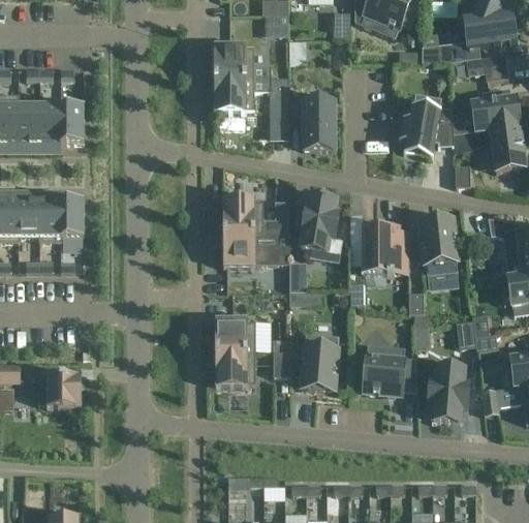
[(288,0),(276,0),(276,14),(288,14),(288,0)]
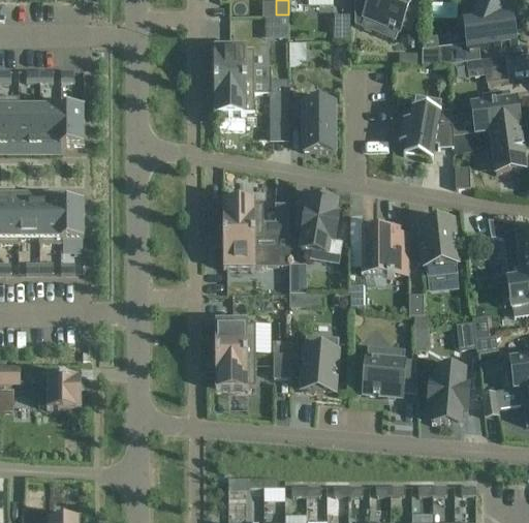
[(354,0),(354,21),(354,22),(361,24),(395,38),(400,24),(410,28),(416,11),(416,0),(354,0)]
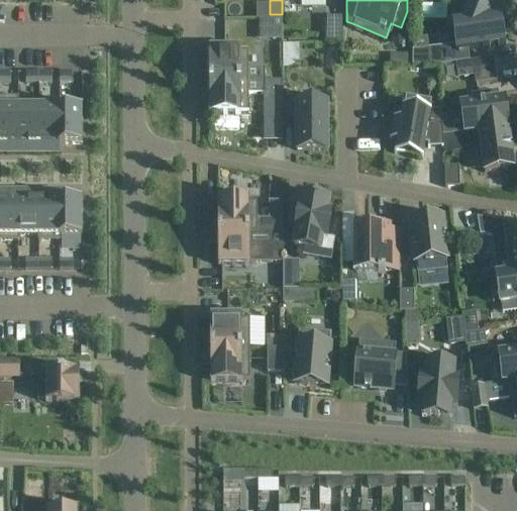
[(452,17),(455,40),(427,44),(430,62),(439,61),(470,57),(468,44),(504,39),(503,32),(500,11),(492,12),(495,3),(494,2),(489,0),(466,0),(458,16),(452,17)]
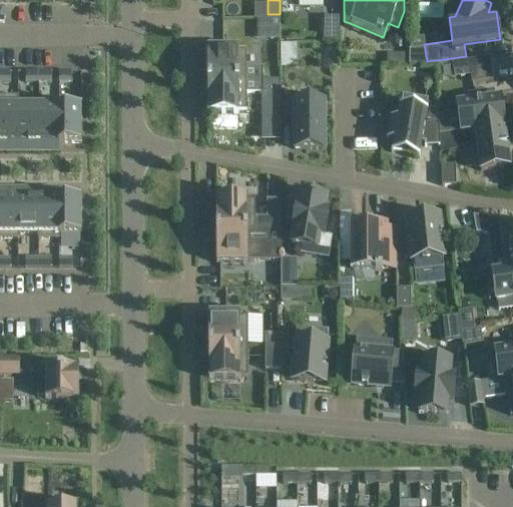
[(340,38),(340,12),(323,12),(323,38),(340,38)]
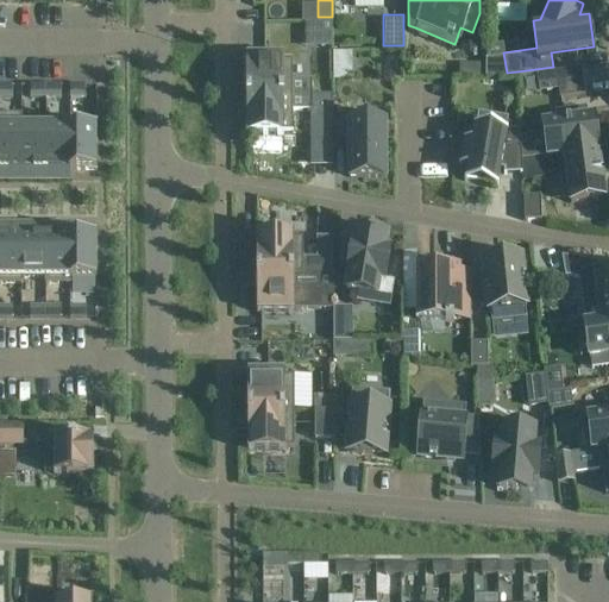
[(306,17),(306,31),(321,31),(321,41),(332,41),(332,17),(318,17),(306,17)]
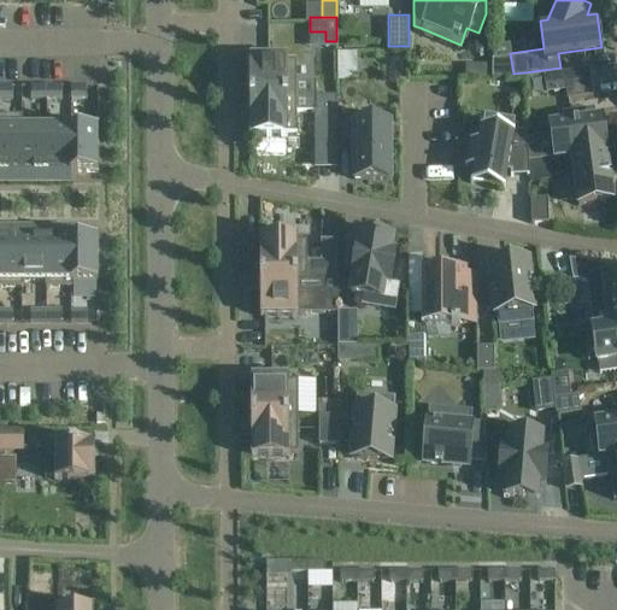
[(338,48),(338,72),(352,72),(352,48),(338,48)]
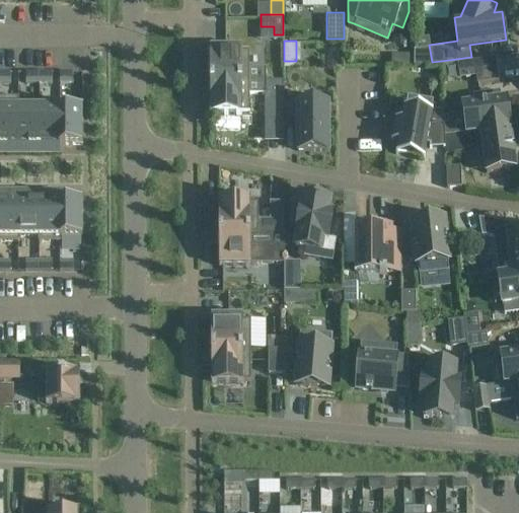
[(210,77),(266,76),(266,64),(249,64),(249,46),(241,46),(241,43),(210,43),(210,77)]
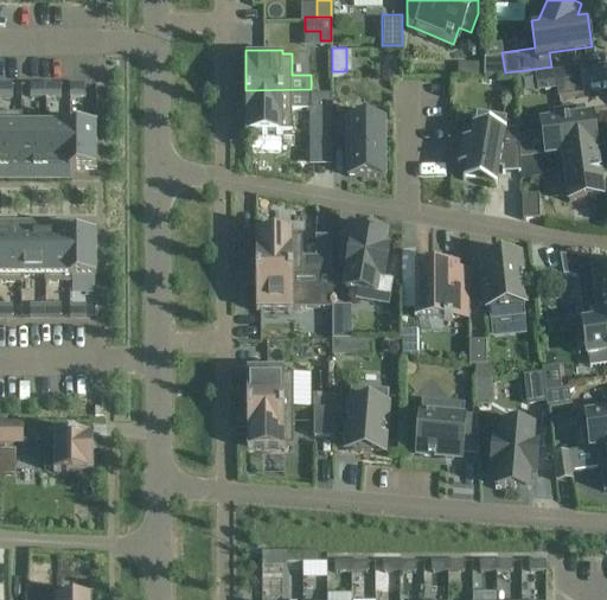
[(484,58),(458,58),(458,72),(484,72),(484,58)]
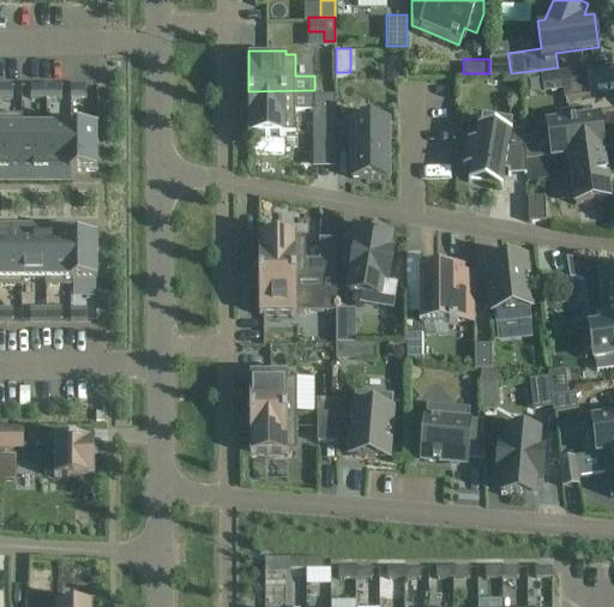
[(587,64),(561,67),(565,94),(590,90),(587,64)]
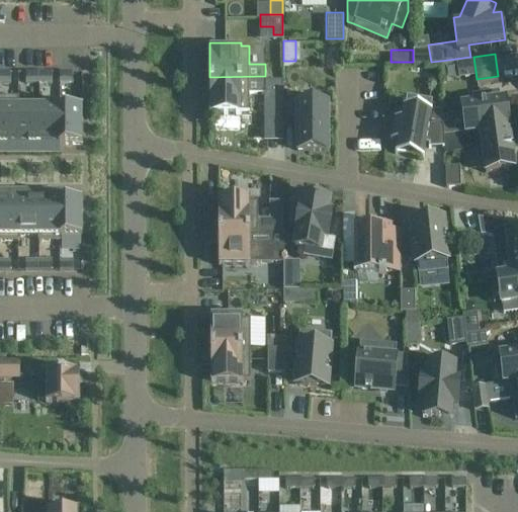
[(10,68),(0,68),(0,78),(10,78),(10,68)]
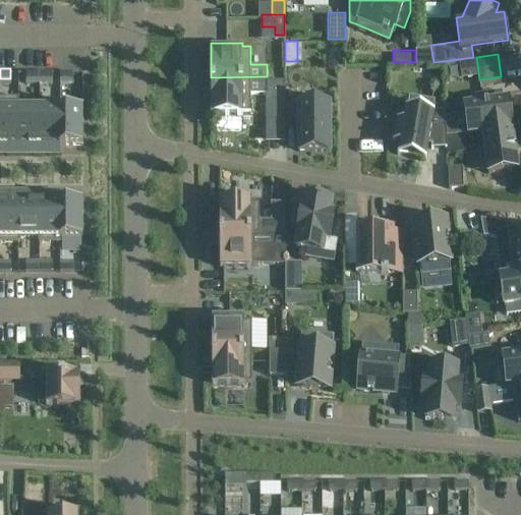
[(39,68),(25,68),(25,78),(39,78),(39,68)]
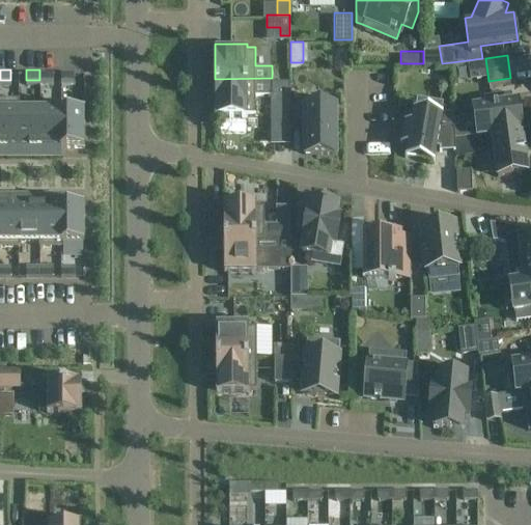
[(53,80),(53,70),(39,70),(39,80),(53,80)]
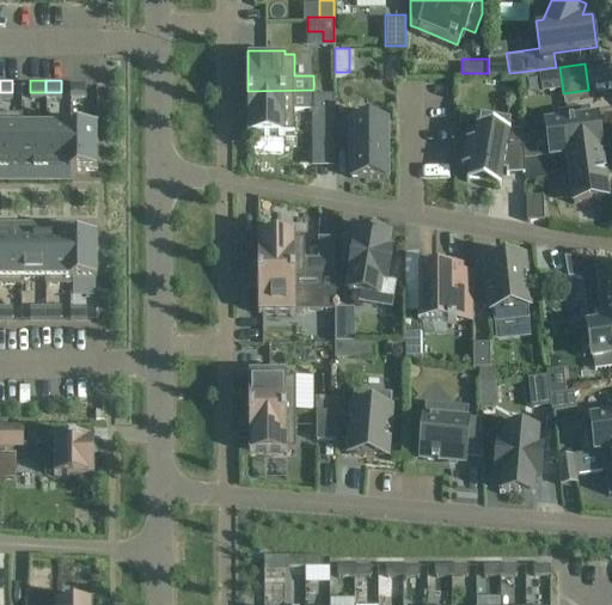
[(71,80),(71,92),(86,92),(86,80),(71,80)]
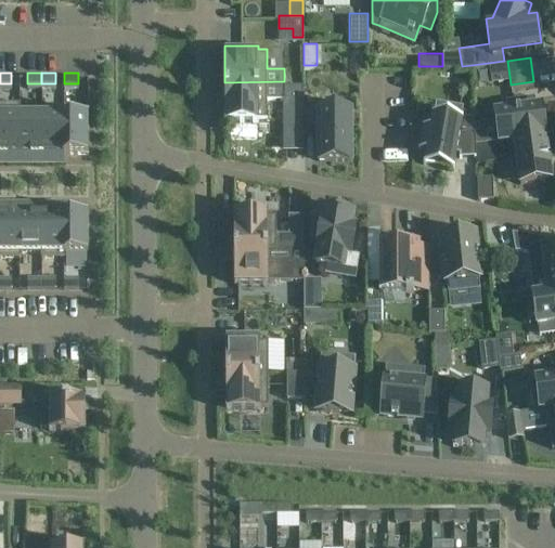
[(224,82),(226,118),(258,118),(258,115),(267,115),(267,95),(284,95),(284,81),(224,82)]
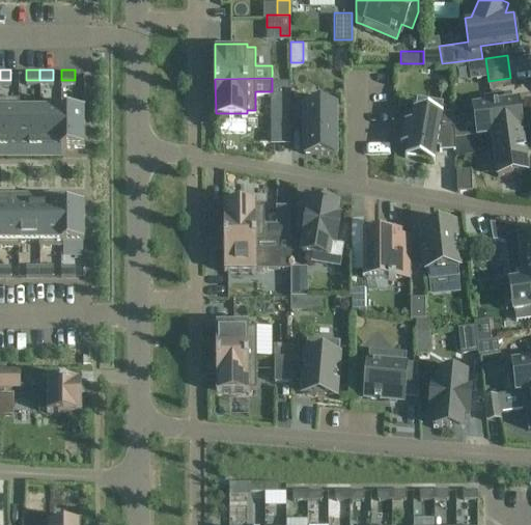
[(477,132),(521,127),(516,99),(512,99),(511,88),(484,92),(485,103),(474,104),(477,132)]
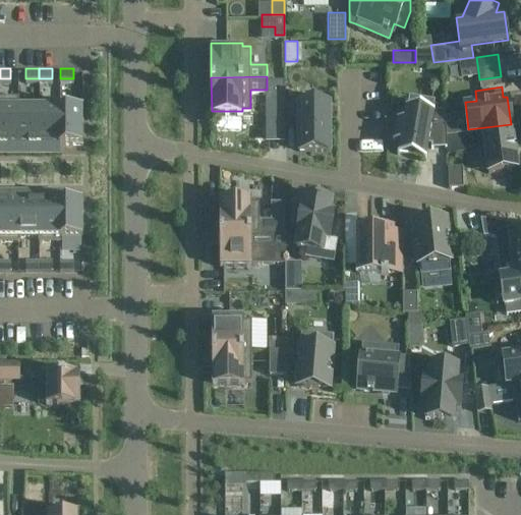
[(18,93),(0,93),(0,140),(2,140),(18,140),(18,98),(18,93)]
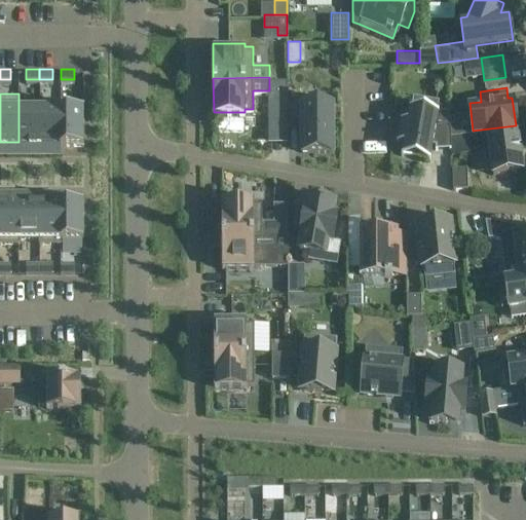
[(272,110),(286,110),(286,95),(272,95),(272,110)]
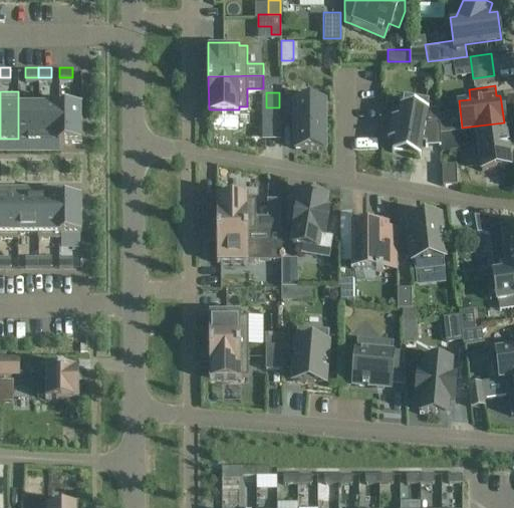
[(38,101),(38,96),(21,96),(19,96),(18,96),(18,139),(38,139),(38,101)]
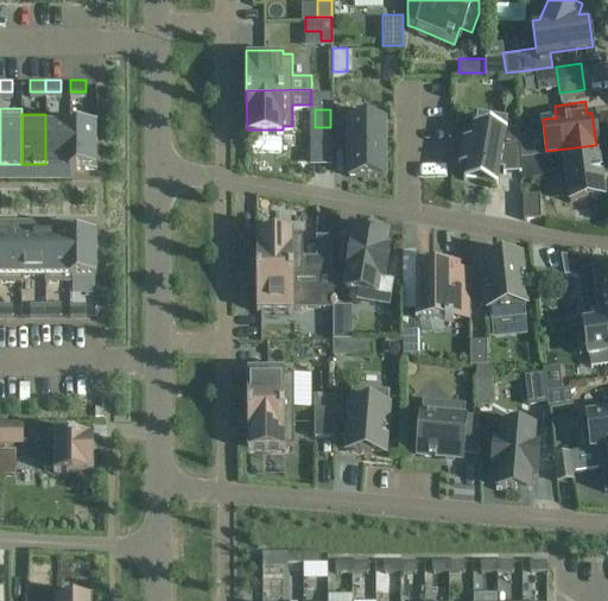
[(96,114),(70,114),(70,120),(70,164),(96,164),(96,114)]
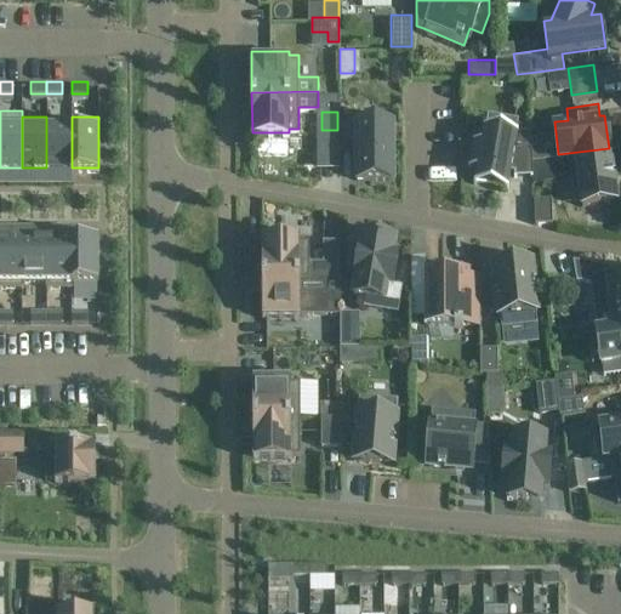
[(357,117),(357,175),(392,175),(392,117),(357,117)]
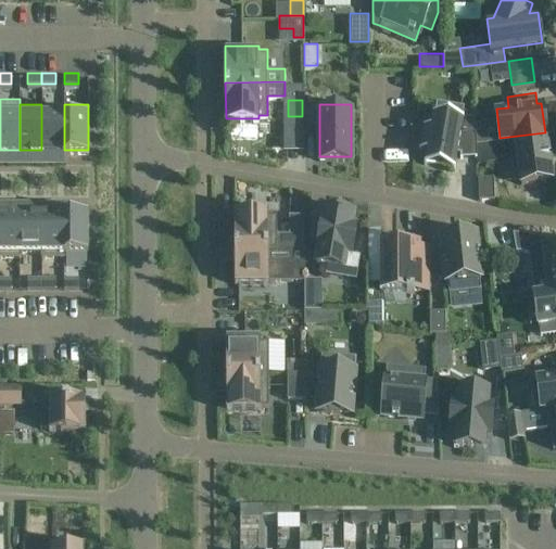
[(477,153),(475,113),(472,113),(472,115),(464,115),(464,114),(462,113),(460,115),(436,111),(436,109),(433,109),(431,122),(425,120),(425,119),(422,118),(418,143),(420,144),(421,143),(427,143),(424,161),(427,161),(427,160),(453,164),(452,165),(455,165),(457,150),(459,150),(460,154),(463,154),(463,152),(475,152),(475,153),(477,153)]
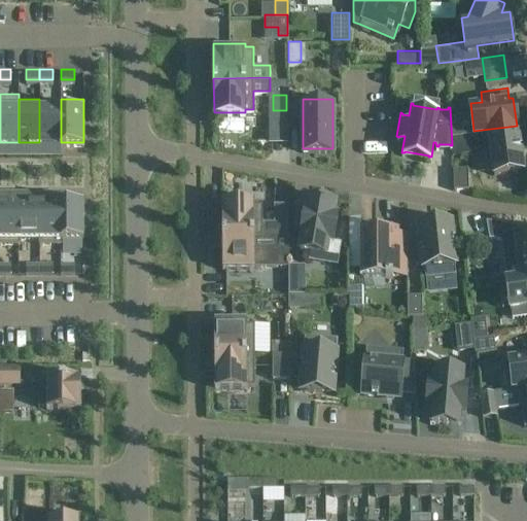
[(61,142),(61,104),(39,104),(39,142),(61,142)]
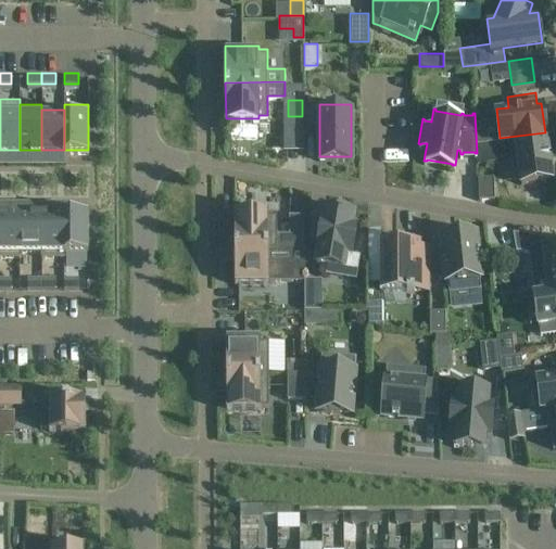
[(500,138),(501,139),(508,138),(514,178),(520,177),(521,180),(552,176),(545,133),(545,132),(500,138)]
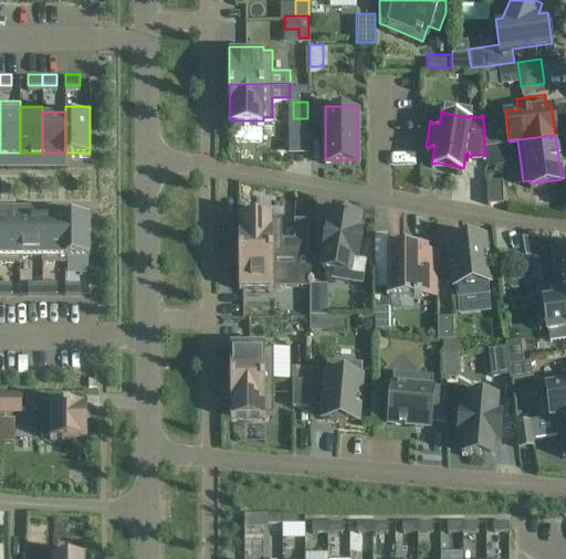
[(502,177),(486,178),(488,200),(503,200),(502,177)]
